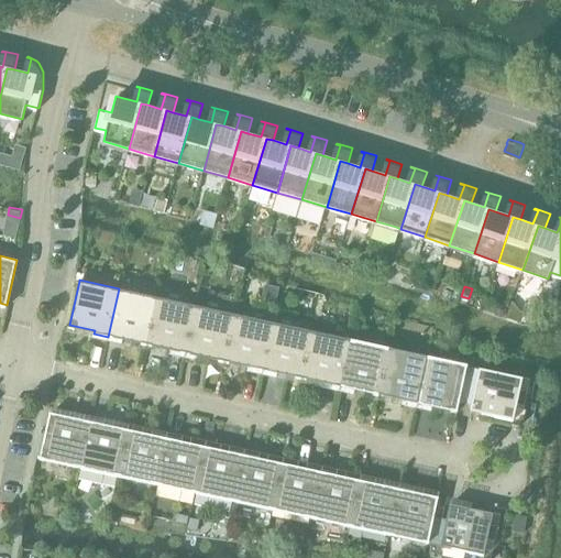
[(157,296),(119,288),(108,337),(122,340),(123,337),(147,341),(157,296)]
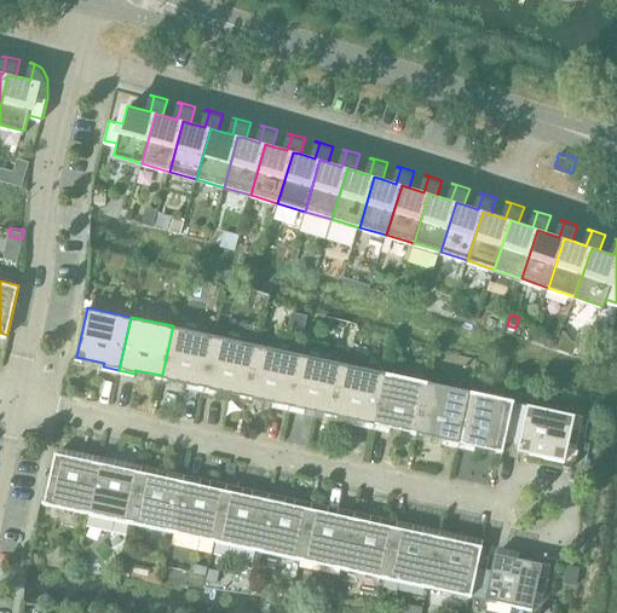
[(188,386),(205,388),(217,335),(173,325),(162,375),(189,381),(188,386)]
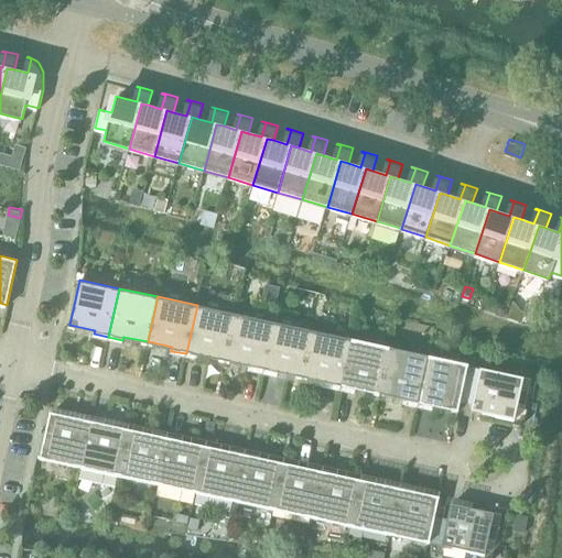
[(499,303),(497,308),(501,313),(507,312),(508,305),(505,301),(499,303)]
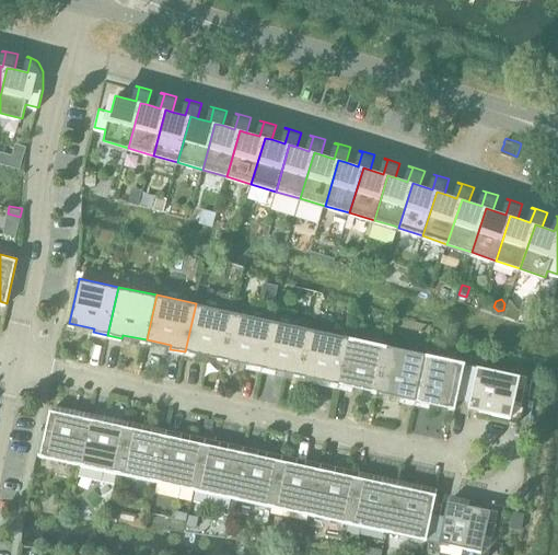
[(234,312),(196,303),(185,351),(199,355),(200,351),(223,357),(234,312)]
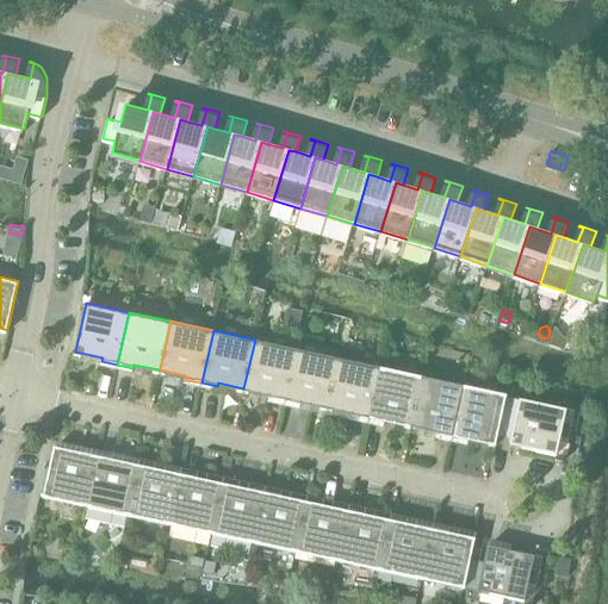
[(285,402),(297,348),(255,340),(243,388),(270,394),(270,398),(285,402)]
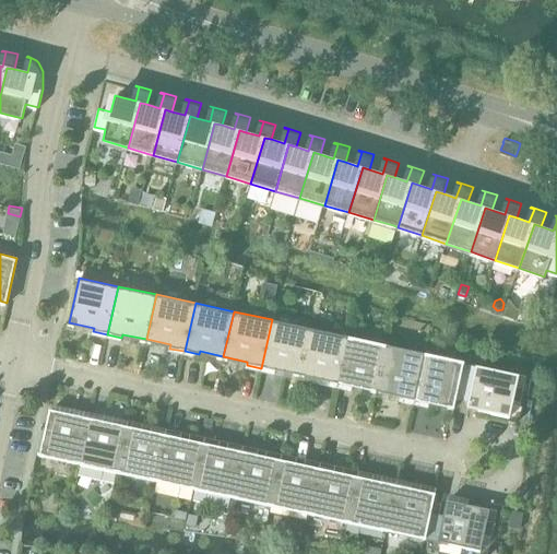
[(310,328),(272,319),(261,368),(275,372),(276,367),(300,373),(310,328)]
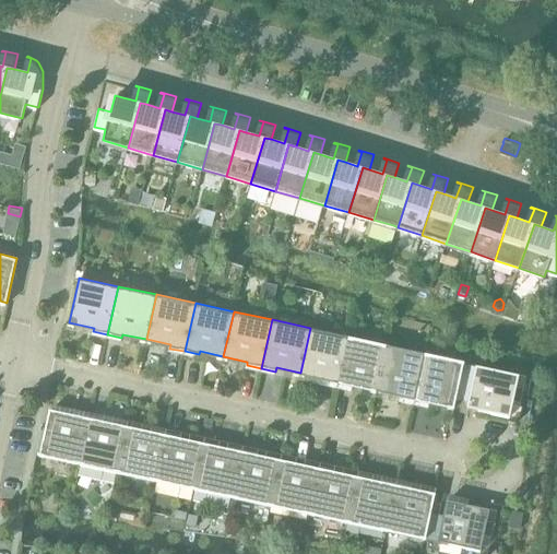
[(323,381),(338,385),(348,337),(310,328),(300,373),(324,378),(323,381)]
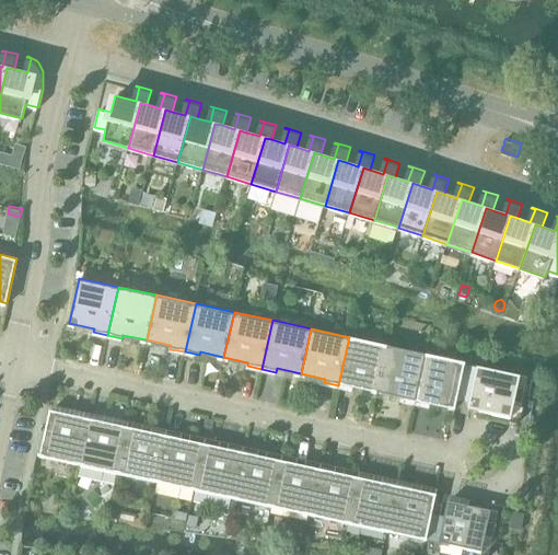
[(387,345),(349,337),(338,385),(352,389),(353,384),(378,390),(387,345)]
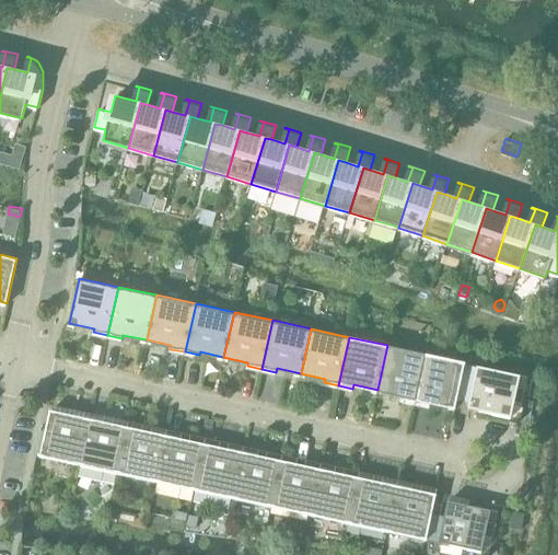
[(400,399),(416,402),(426,354),(387,345),(378,390),(402,395),(400,399)]
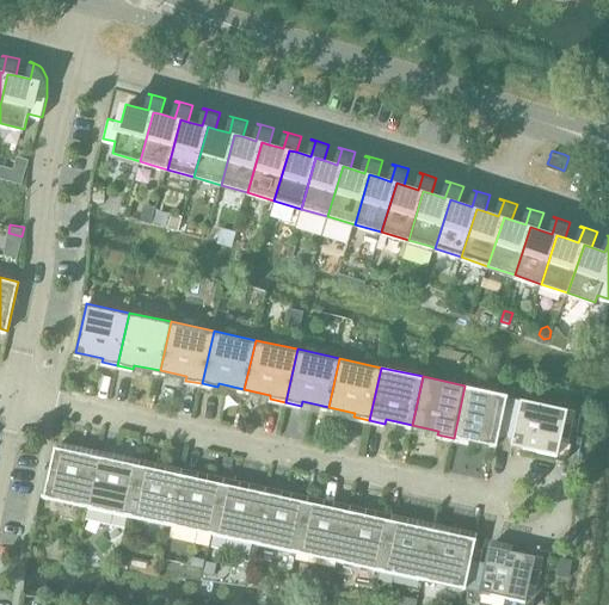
[(508,394),(465,386),(454,438),(469,442),(469,438),(497,444),(502,424),(500,424),(508,394)]
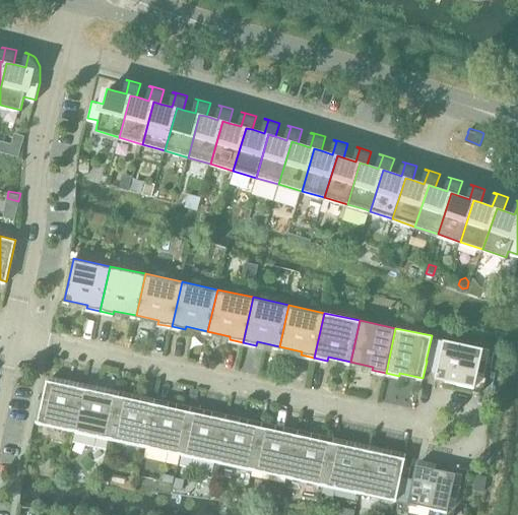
[(427,361),(425,368),(436,371),(435,377),(474,385),(483,346),(432,335),(426,361),(427,361)]
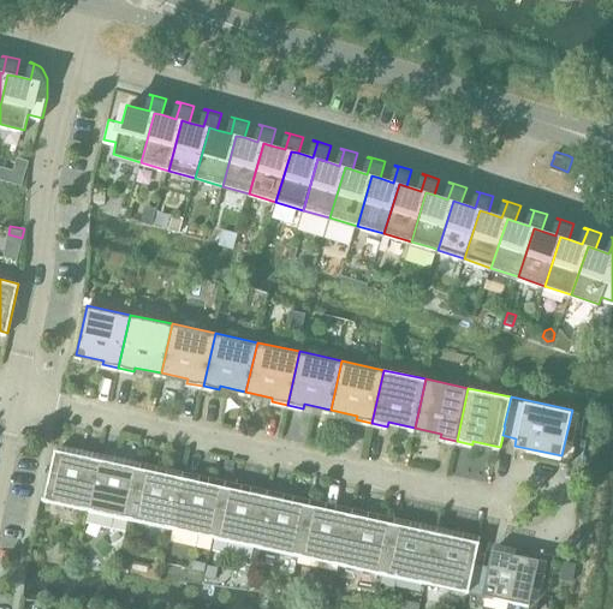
[(45,497),(88,507),(100,453),(83,449),(83,454),(55,448),(55,449),(45,497)]
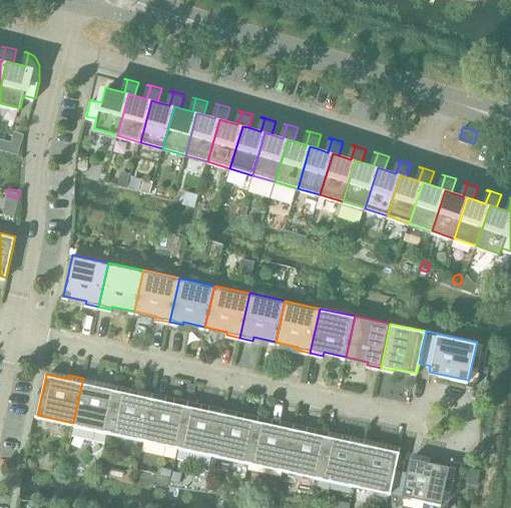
[(96,381),(83,378),(73,423),(108,431),(117,389),(95,385),(96,381)]
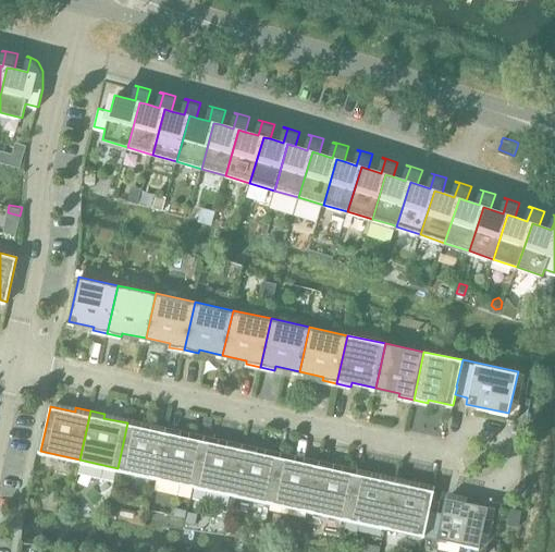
[(151,428),(127,422),(118,468),(156,476),(167,428),(152,425),(151,428)]
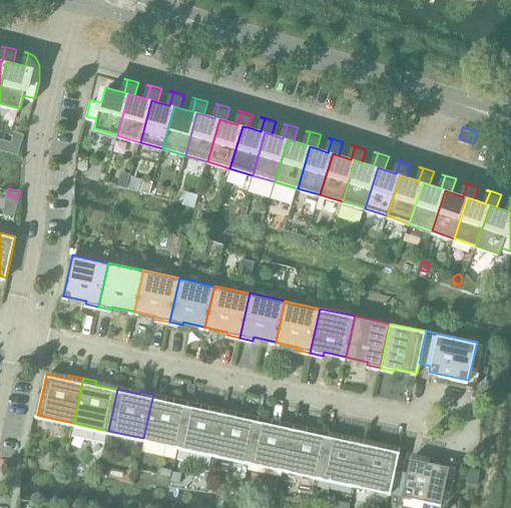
[(166,396),(153,394),(143,438),(179,446),(187,405),(165,400),(166,396)]
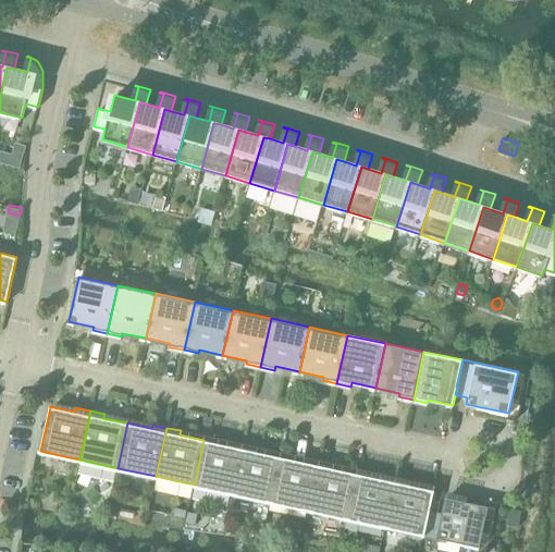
[(227,444),(204,440),(195,485),(233,493),(243,444),(229,441),(227,444)]
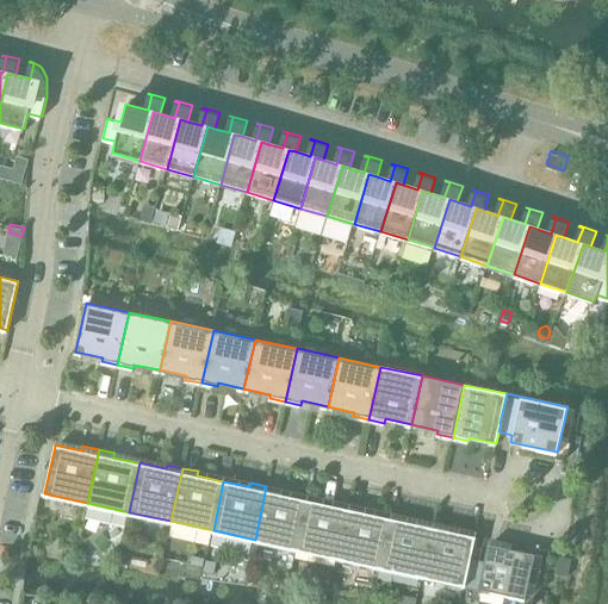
[(255,540),(297,548),(308,499),(281,493),(281,490),(266,486),(255,540)]
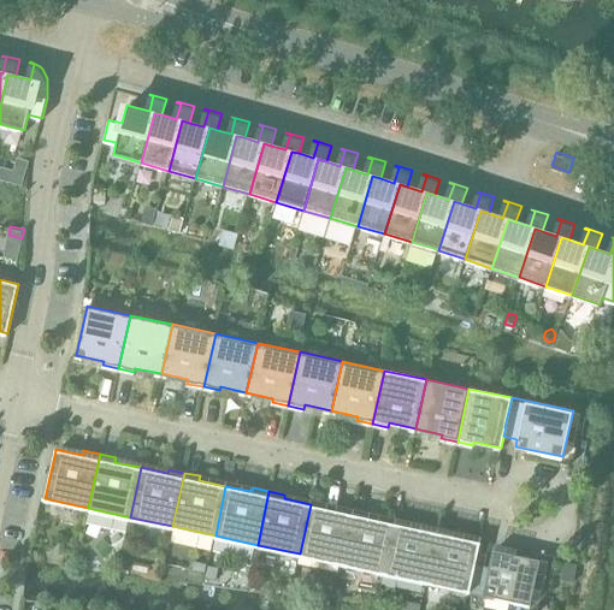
[(337,510),(311,504),(300,554),(342,563),(354,509),(337,505),(337,510)]
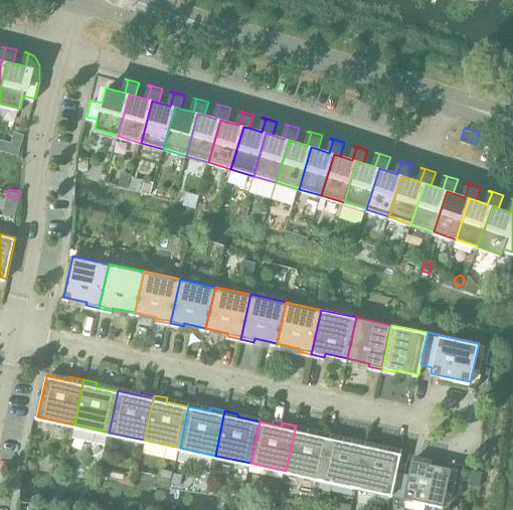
[(309,429),(296,426),(286,471),(321,478),(330,437),(308,432),(309,429)]
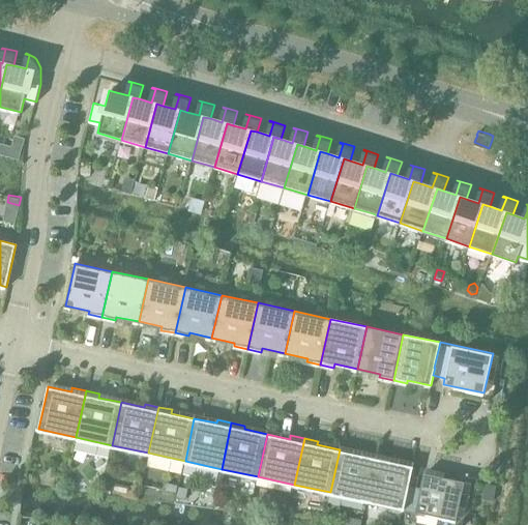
[(362,455),(340,449),(330,492),(367,500),(377,454),(363,451),(362,455)]
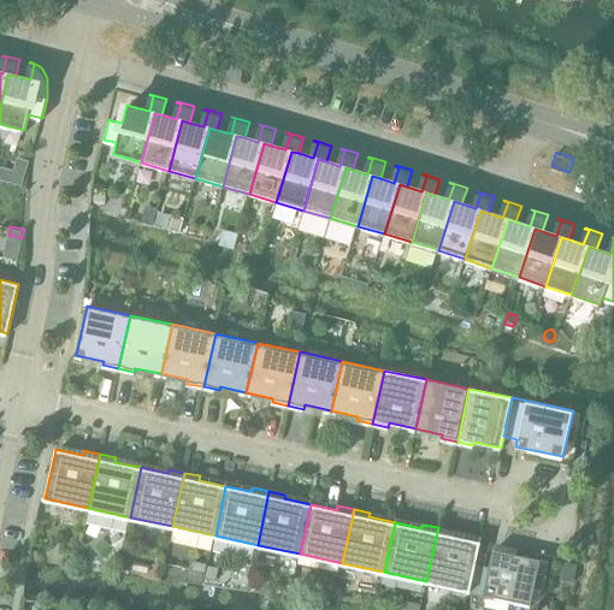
[(454,531),(438,527),(426,581),(470,591),(476,561),(480,542),(453,536),(454,531)]
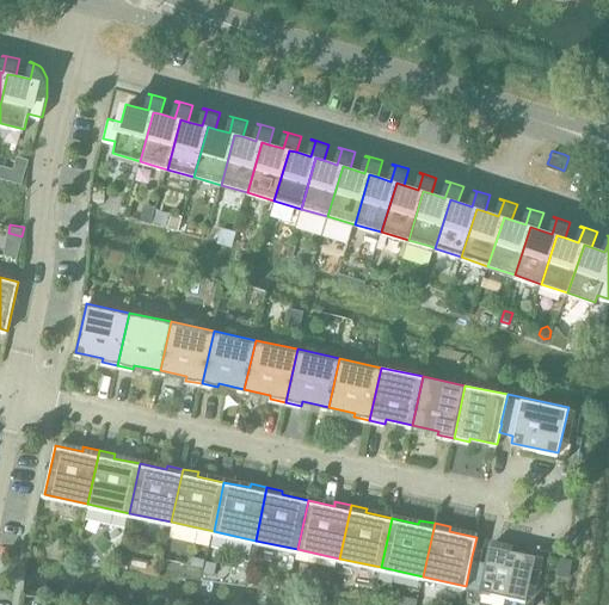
[(486,560),(472,556),(466,586),(527,599),(536,554),(488,544),(486,560)]
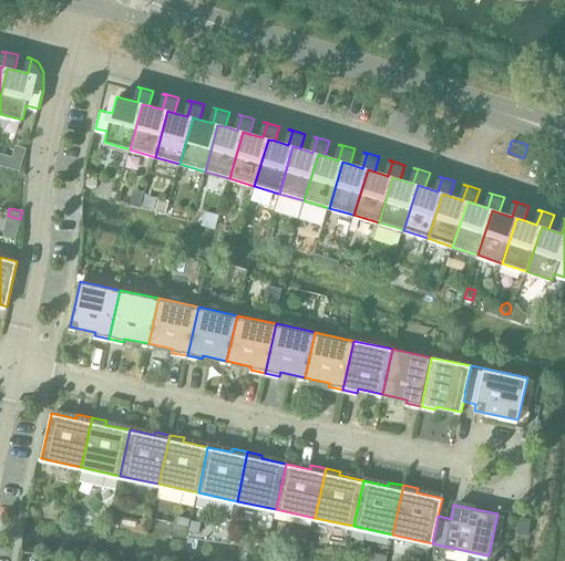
[(189,525),(191,516),(180,513),(177,521),(189,525)]
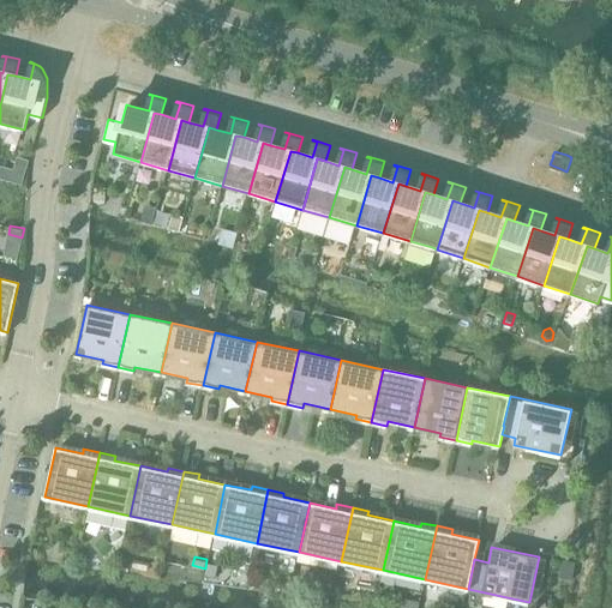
[(561,573),(573,576),(575,559),(564,558),(561,573)]
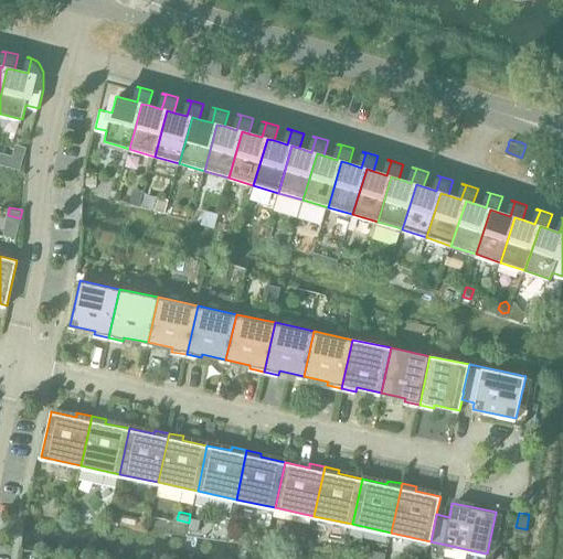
[(202,517),(192,515),(190,526),(199,528),(202,517)]
